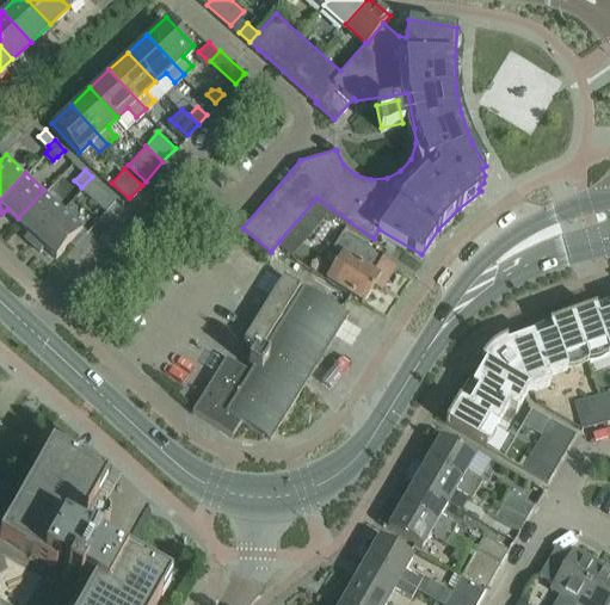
[(105,209),(116,199),(92,177),(81,187),(105,209)]
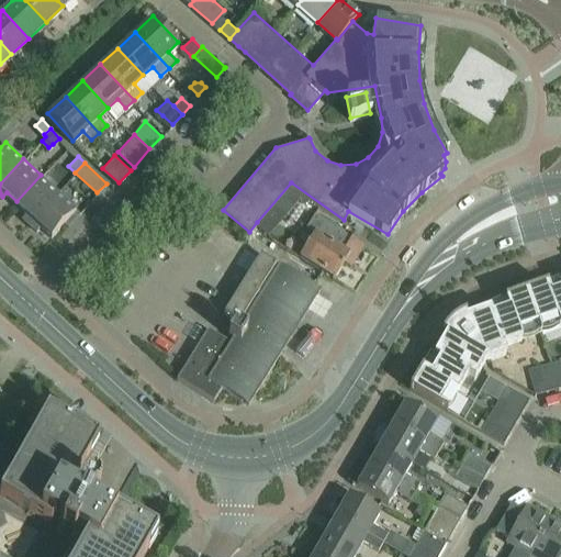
[(30,222),(58,191),(41,175),(17,201),(26,211),(22,215),(30,222)]
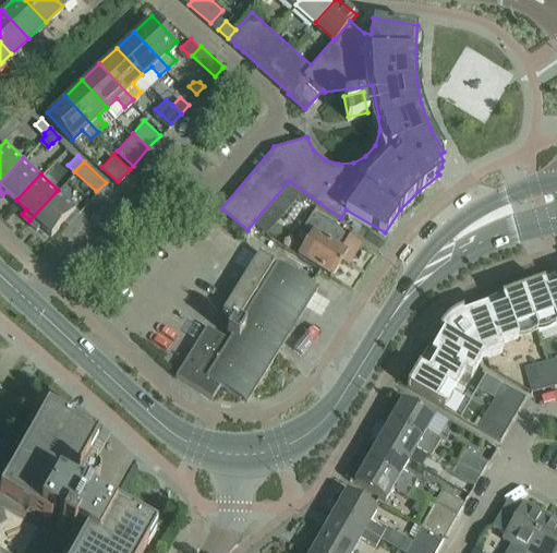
[(75,206),(58,190),(29,220),(37,227),(41,223),(51,232),(63,219),(68,223),(80,211),(75,206)]
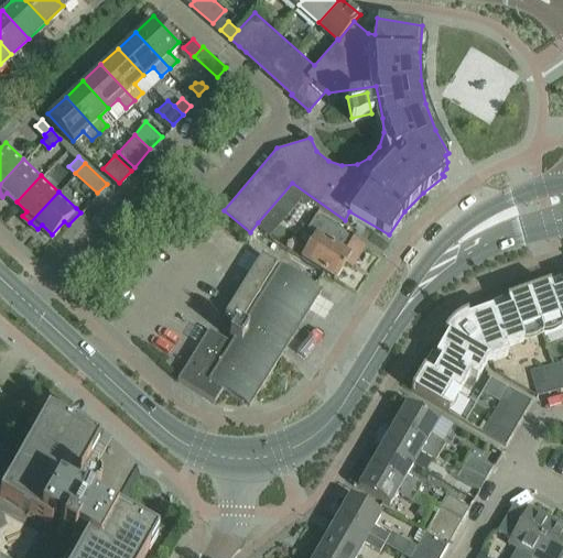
[(287,214),(274,203),(258,222),(270,233),(287,214)]
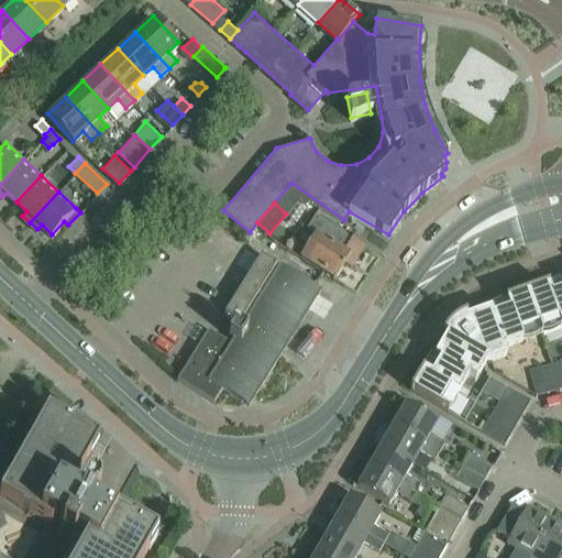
[(352,264),(365,243),(315,211),(306,225),(315,230),(299,254),(334,276),(344,260),(352,264)]
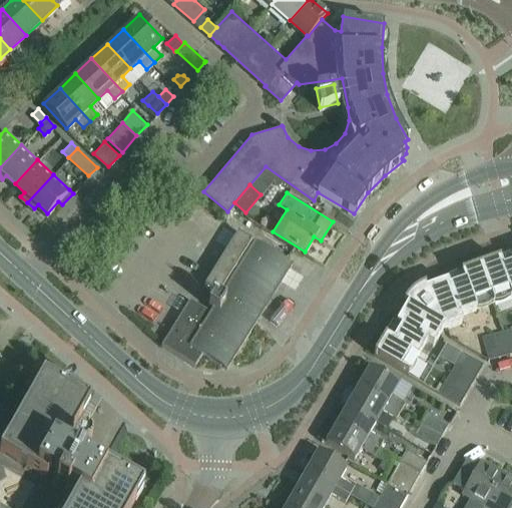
[(237,229),(236,231),(204,283),(216,290),(206,307),(190,297),(161,343),(195,364),(203,351),(226,366),(291,263),(238,229),(237,229)]
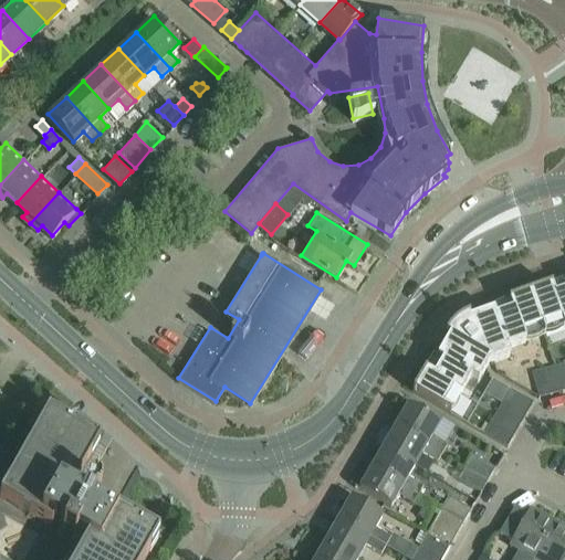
[(425,368),(412,388),(450,410),(451,409),(443,404),(453,388),(461,392),(467,382),(471,374),(478,379),(489,360),(510,352),(508,345),(526,338),(523,330),(541,324),(544,331),(545,331),(543,323),(561,316),(564,325),(564,287),(555,292),(551,282),(509,297),(512,307),(495,314),(493,307),(470,316),(469,314),(469,312),(464,313),(456,319),(448,328),(446,331),(447,331),(449,334),(437,355),(442,358),(433,372),(425,368)]
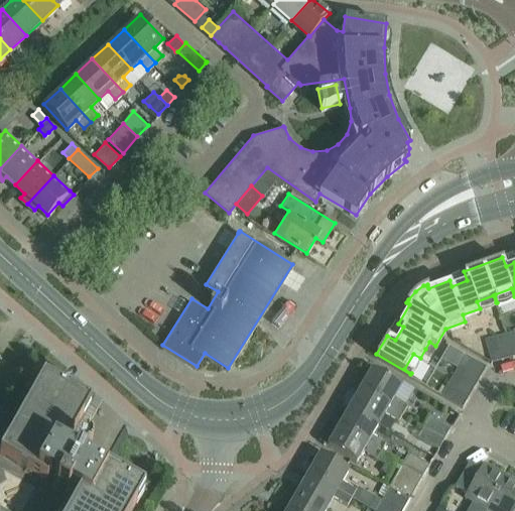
[(507,329),(496,333),(503,356),(514,353),(507,329)]
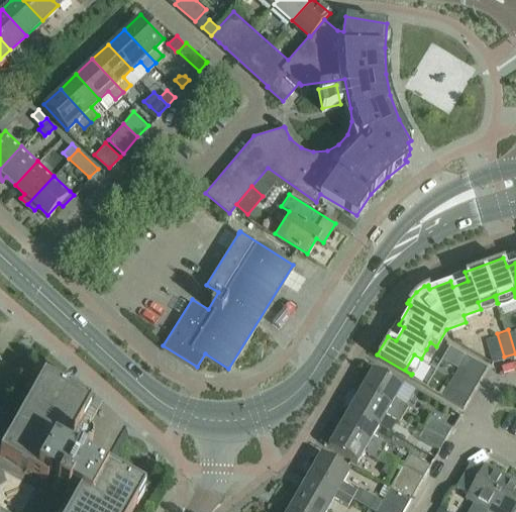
[(497,333),(486,336),(492,360),(504,356),(497,333)]
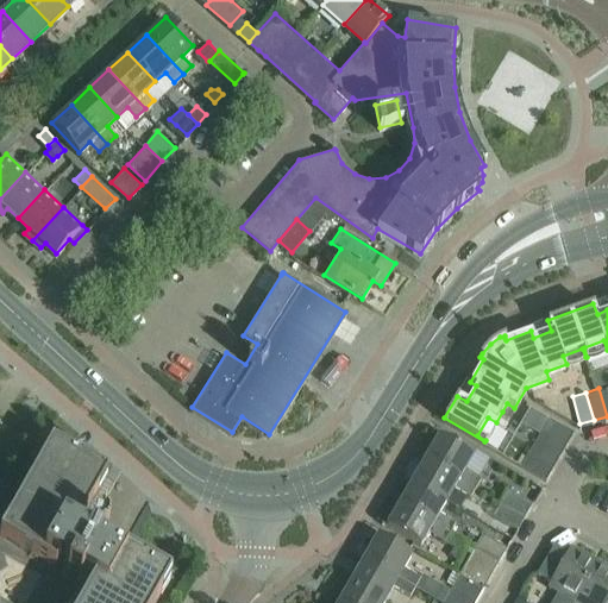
[(507,403),(502,412),(509,416),(514,408),(507,403)]
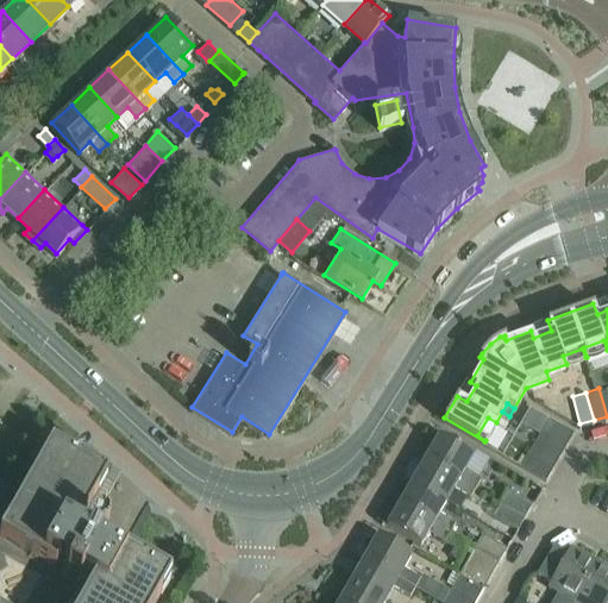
[(549,414),(541,426),(568,441),(575,429),(549,414)]
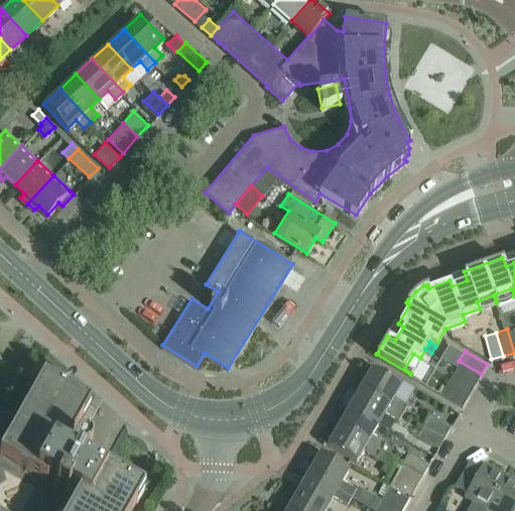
[(459,361),(453,371),(475,384),(481,374),(459,361)]
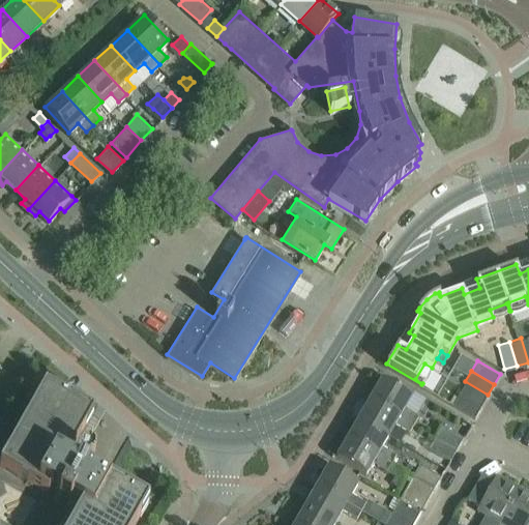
[(414,421),(419,413),(405,405),(411,394),(382,377),(371,397),(414,421)]
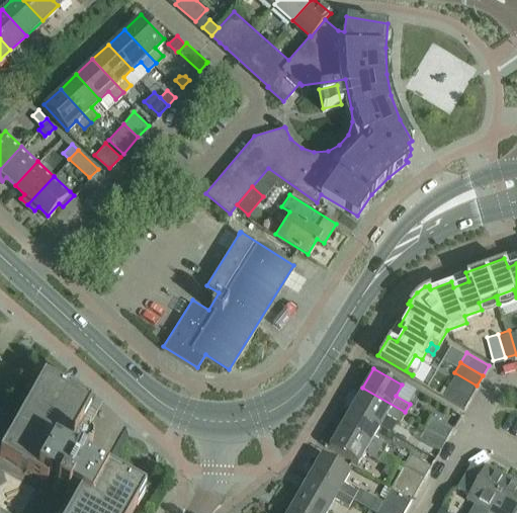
[(454,372),(449,383),(470,396),(477,386),(454,372)]
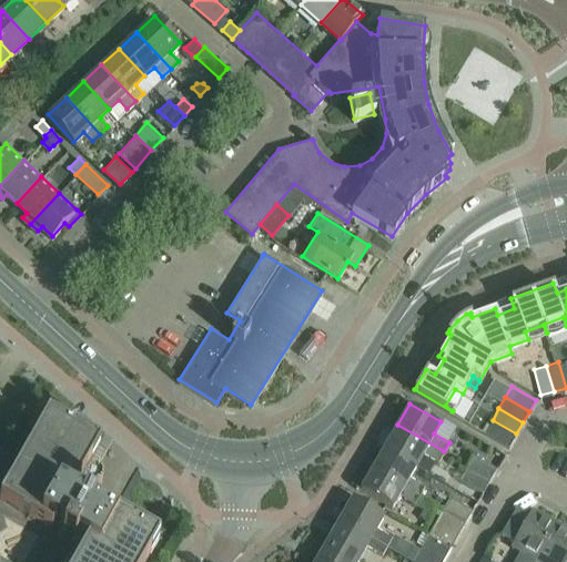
[(82,496),(71,490),(100,438),(48,409),(0,494),(0,496),(51,525),(53,522),(64,528),(62,531),(74,538),(77,534),(87,541),(74,561),(143,561),(159,535),(107,506),(105,509),(94,503),(95,501),(94,500),(99,497),(100,492),(98,487),(93,484),(88,486),(84,489),(84,494),(83,494),(82,496)]
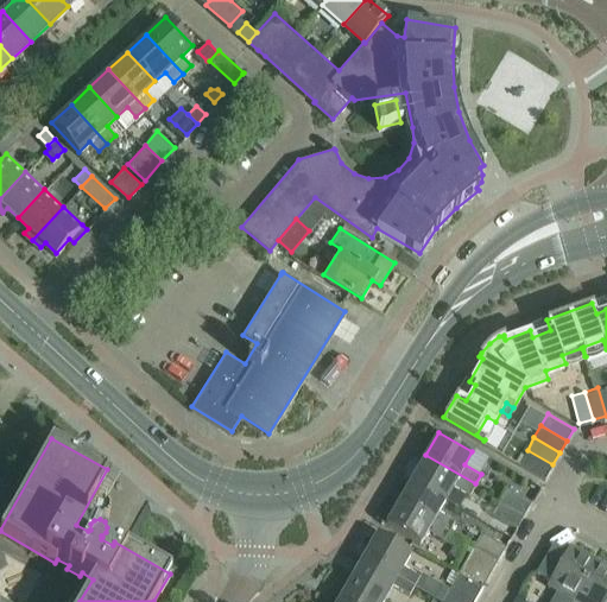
[(528,450),(520,462),(545,476),(552,464),(528,450)]
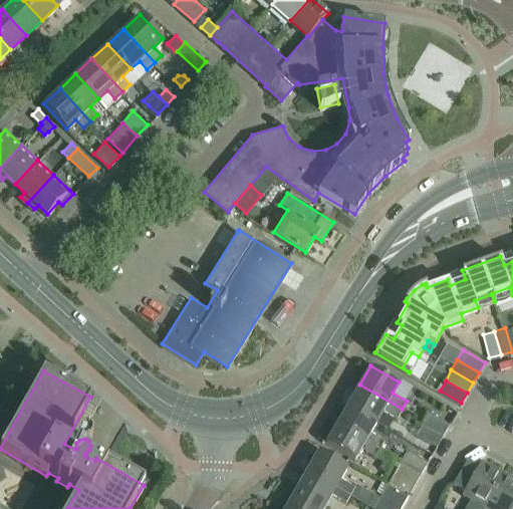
[(402,409),(359,385),(348,403),(376,420),(383,409),(398,417),(402,409)]
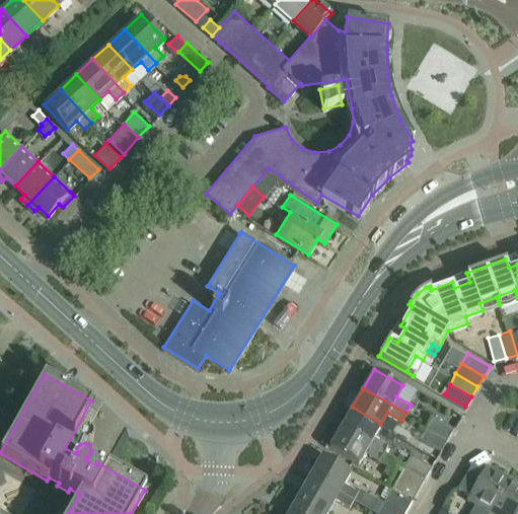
[(383,451),(388,443),(374,435),(380,424),(352,407),(341,426),(383,451)]
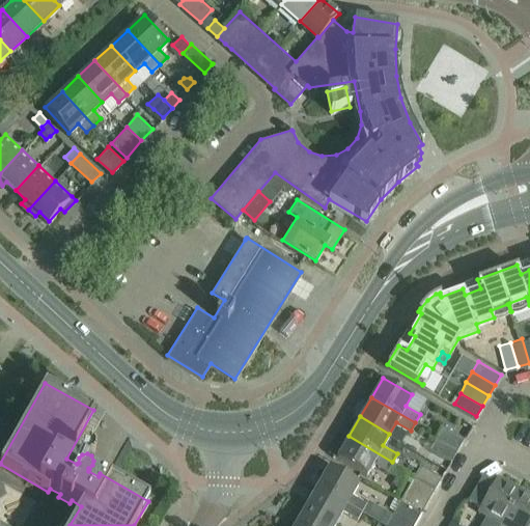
[(458,447),(465,436),(443,423),(437,435),(458,447)]
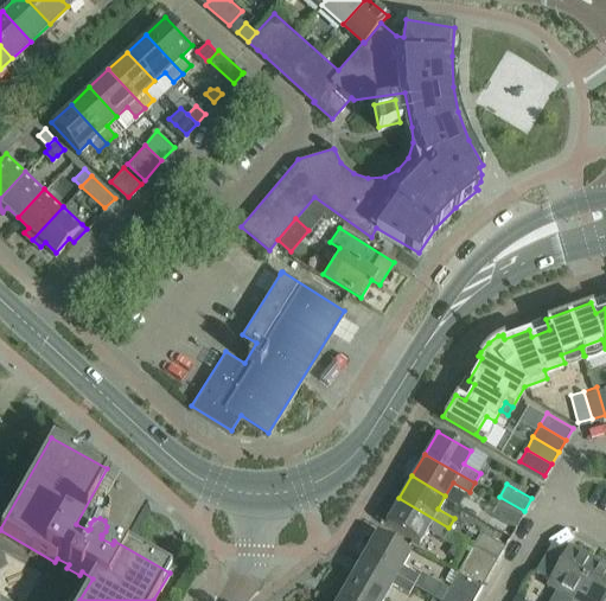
[(516,524),(524,511),(499,497),(491,510),(516,524)]
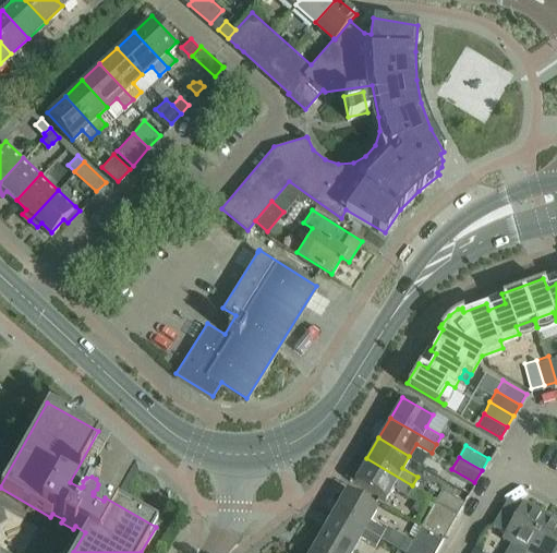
[(392,484),(408,494),(412,485),(366,458),(363,465),(359,463),(350,477),(354,480),(373,491),(386,497),(392,484)]
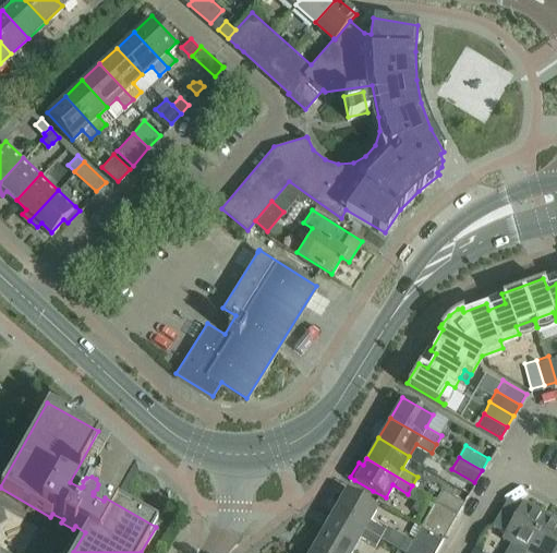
[(458,512),(464,500),(442,487),(435,499),(458,512)]
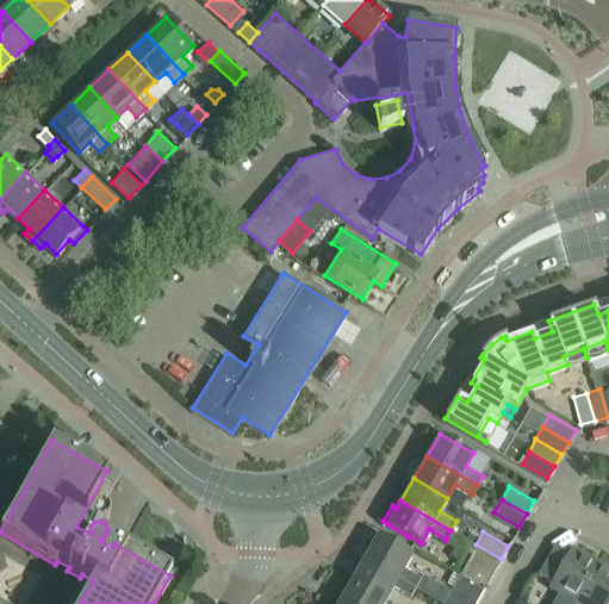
[(416,585),(422,576),(405,566),(412,552),(379,533),(366,555),(416,585)]
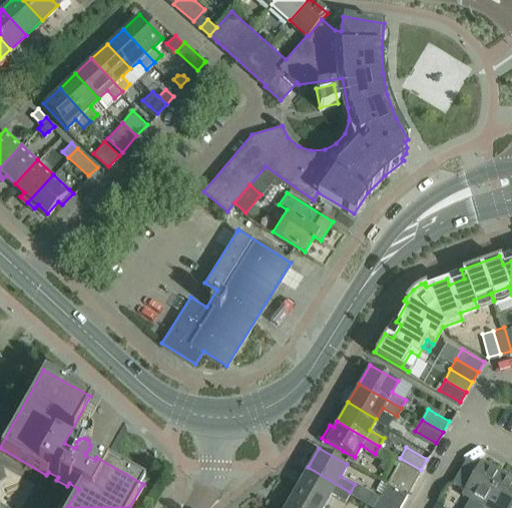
[(407,493),(421,470),(400,458),(387,481),(407,493)]
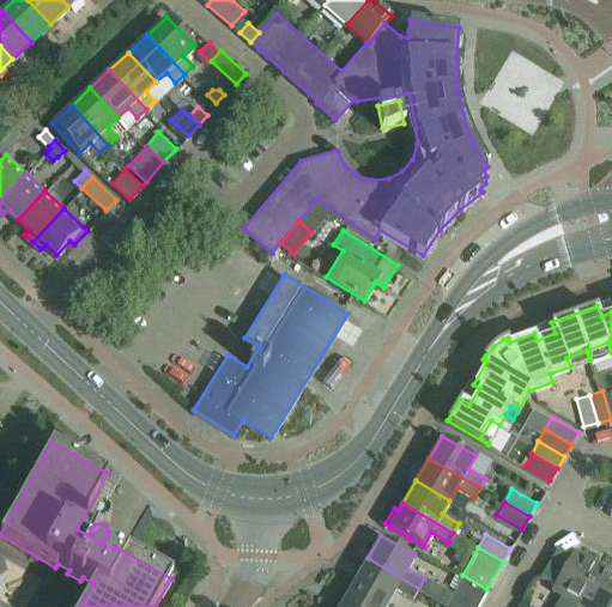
[(575,606),(601,563),(576,547),(570,557),(556,548),(541,574),(556,582),(552,588),(564,594),(558,605),(556,604),(553,606),(575,606)]
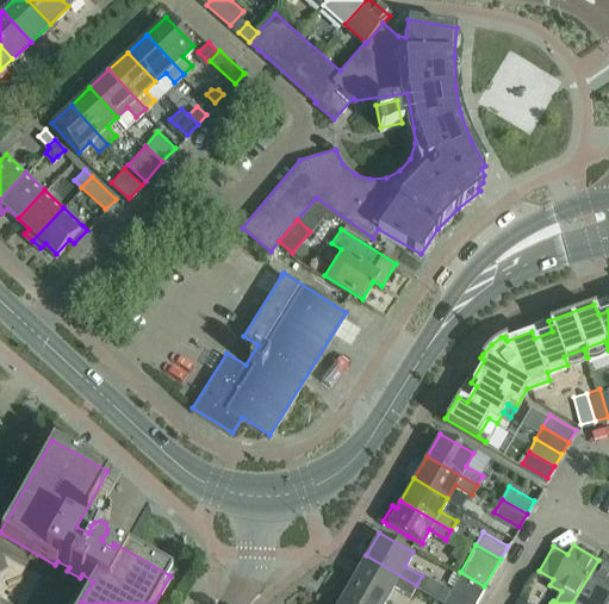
[(416,585),(366,555),(353,578),(386,597),(395,584),(411,593),(416,585)]
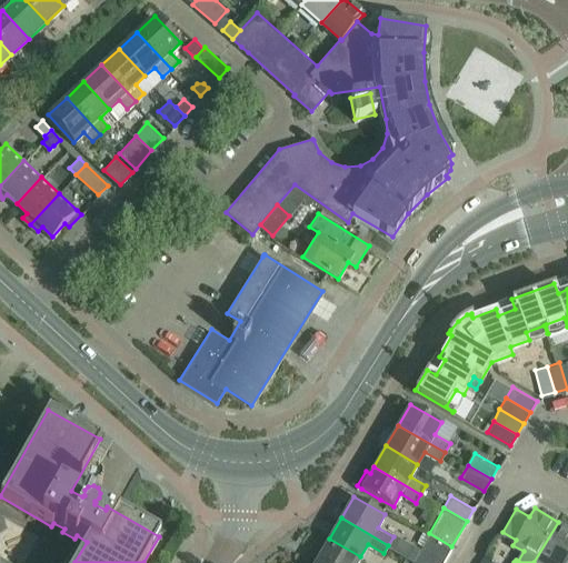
[(567,526),(558,522),(534,562),(567,562),(567,526)]
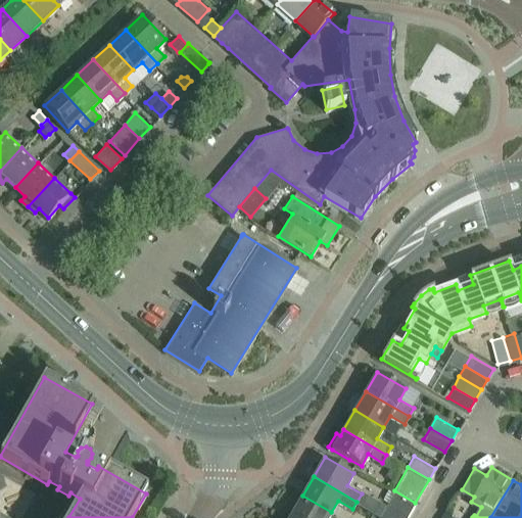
[(297,517),(328,517),(331,512),(302,496),(291,515),(297,517)]
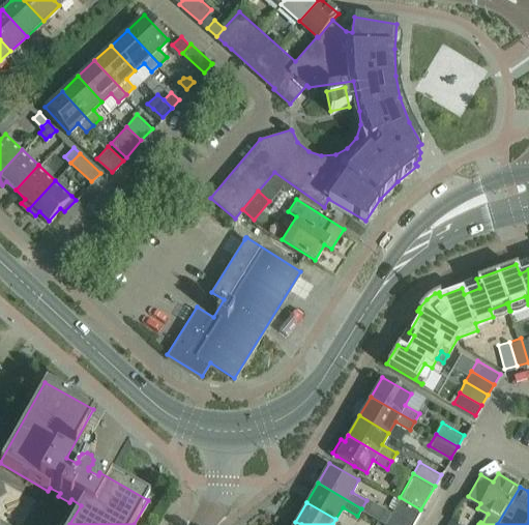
[(389,524),(411,524),(413,523),(391,511),(385,522),(389,524)]
